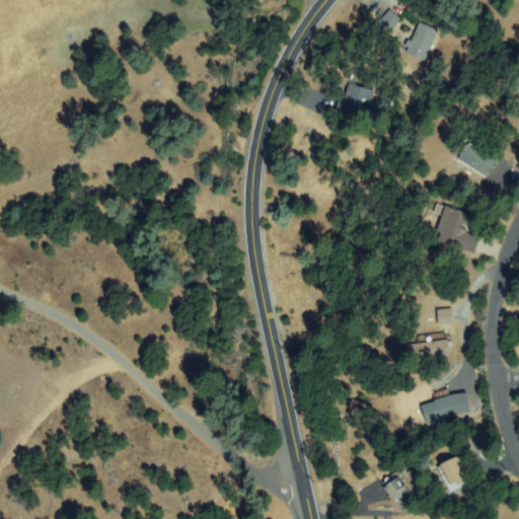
[(400,20),(389,34),(379,25),(390,11),(400,20)]
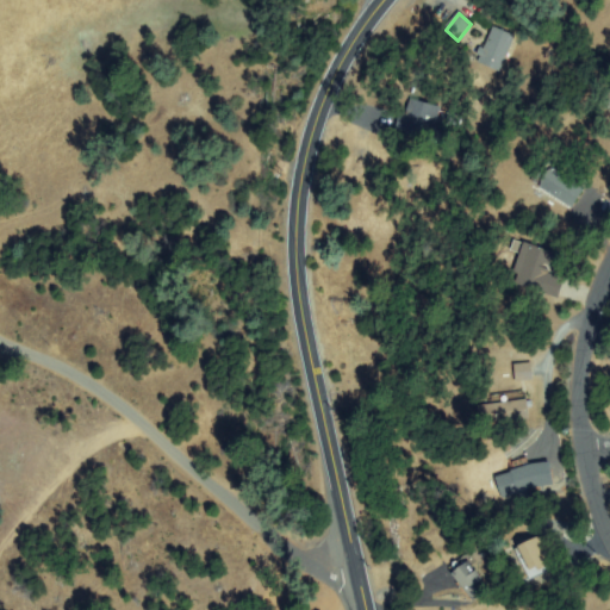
[(516,37),(499,69),(479,60),(495,27),(516,37)]
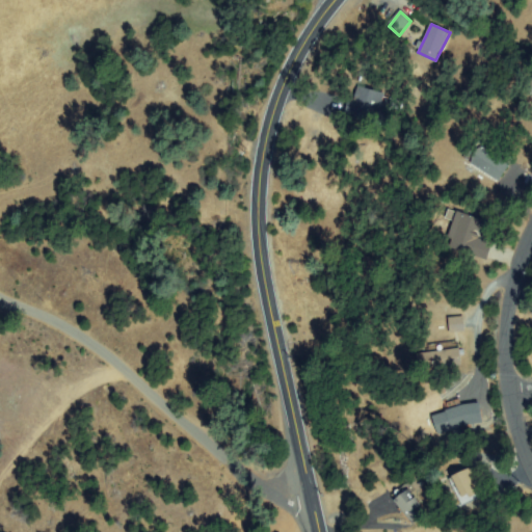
[(384,95),(377,122),(347,114),(351,99),(357,101),(361,88),(384,95)]
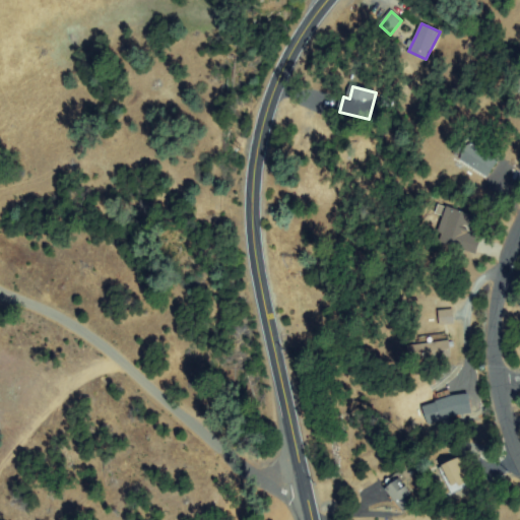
[(489,176),(460,157),(464,150),(459,147),(465,137),(500,158),(489,176)]
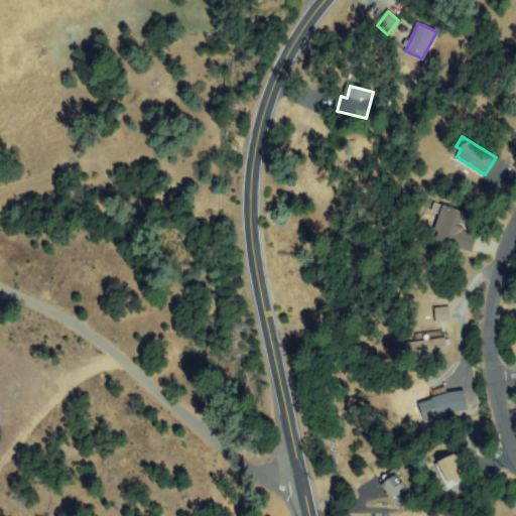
[(439,204),(468,215),(462,231),(478,237),(473,250),(436,236),(444,213),(437,210),(439,204)]
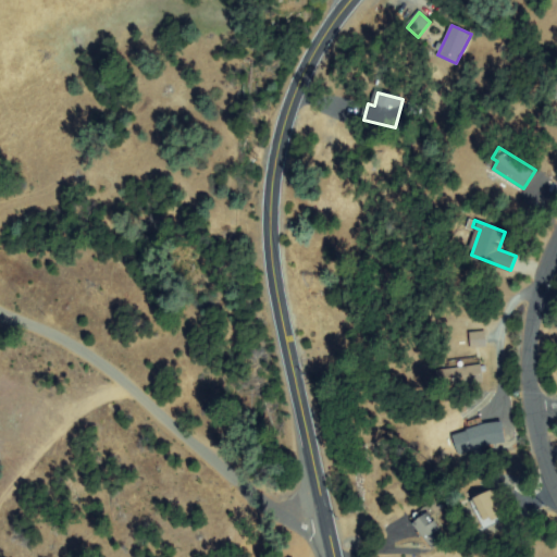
[(472,348),(469,335),(482,332),(485,345),(472,348)]
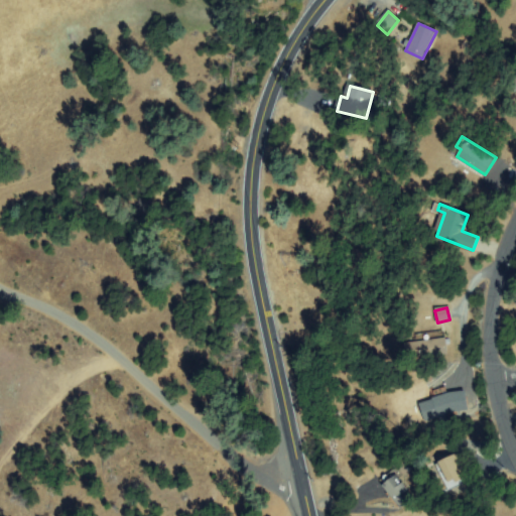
[(447,353),(410,357),(409,344),(445,339),(447,353)]
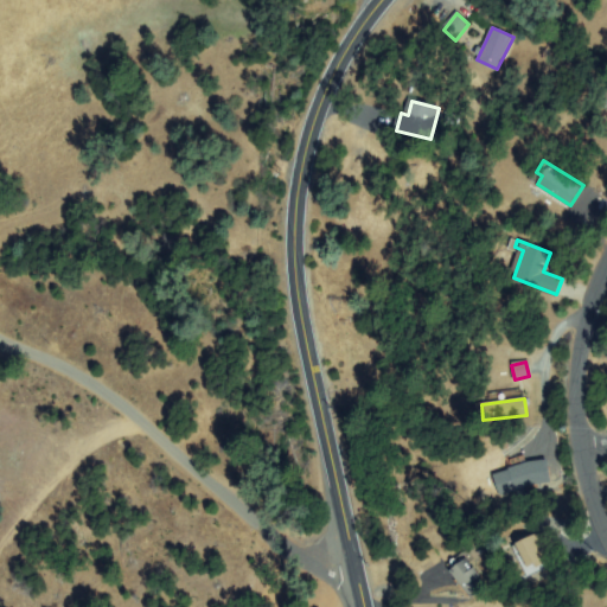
[(499,485),(517,480),(513,468),(544,460),(550,483),(502,494),(499,485)]
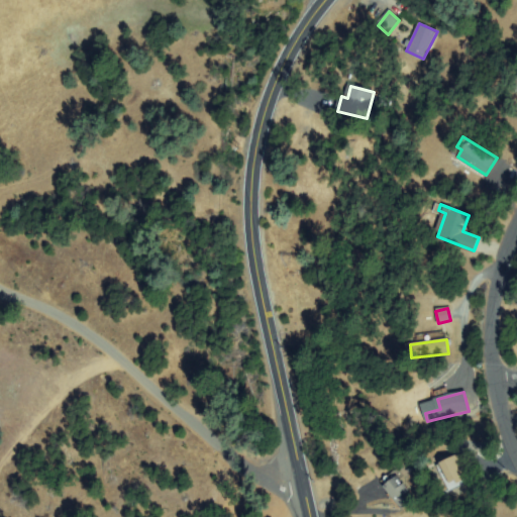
[(439,463),(455,455),(467,476),(450,484),(439,463)]
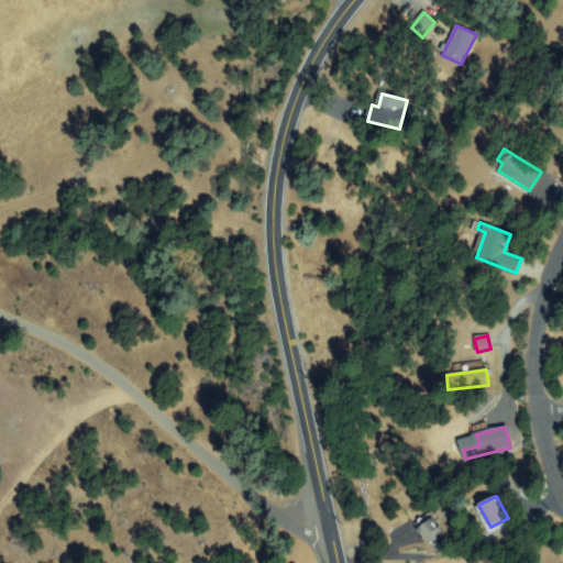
[(449,545),(435,553),(418,523),(431,516),(449,545)]
